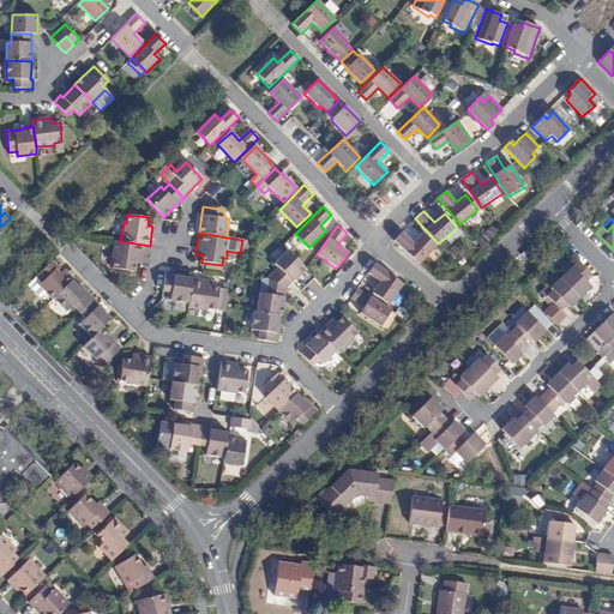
[(393,241),(419,265),(435,248),(422,235),(413,244),(402,233),(393,241)]
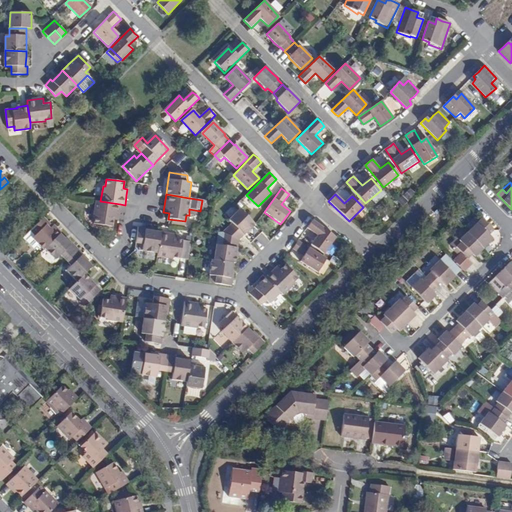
[(119,213),(120,204),(100,201),(96,201),(93,217),(98,218),(97,224),(114,227),(115,220),(117,220),(119,213)]
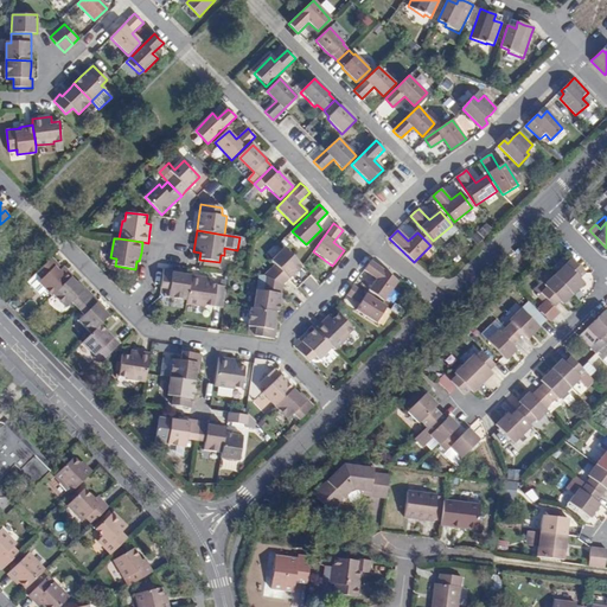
[(302,266),(285,248),(270,262),(274,266),(264,275),(282,285),(292,276),(302,266)]
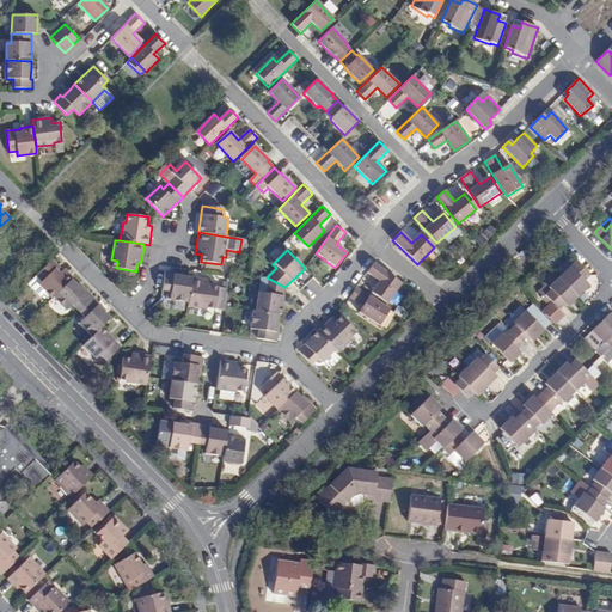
[(57,265),(51,259),(36,275),(42,282),(38,286),(44,292),(51,299),(53,298),(72,280),(73,277),(63,269),(62,270),(57,265)]
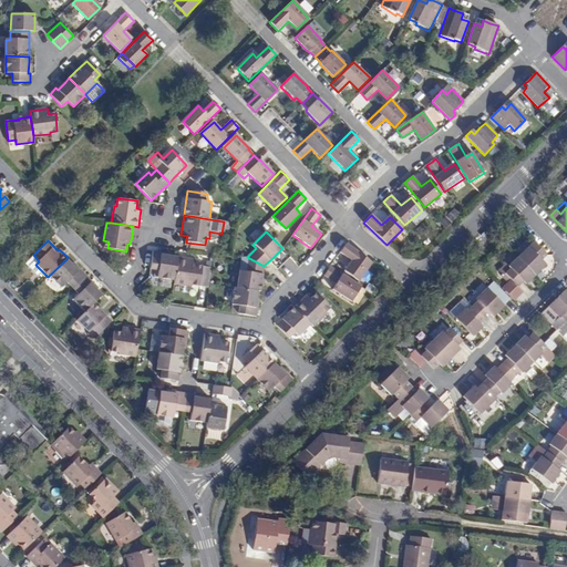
[(517,257),(535,276),(539,270),(545,265),(540,260),(546,255),(534,241),(517,257)]
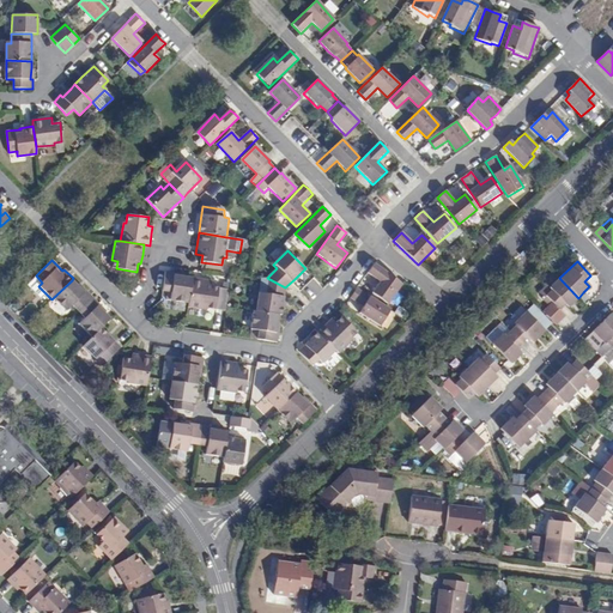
[(370,268),(368,273),(380,283),(372,293),(388,304),(402,284),(374,263),(370,268)]
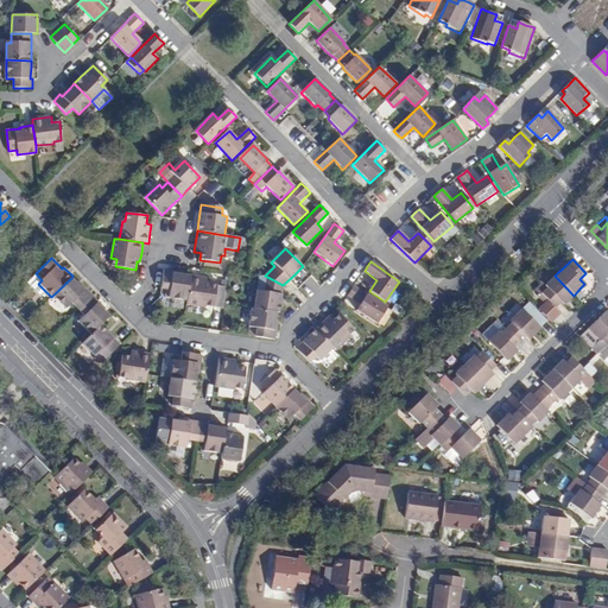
[(187,301),(190,276),(172,273),(173,271),(170,271),(164,270),(160,290),(166,290),(165,297),(187,301)]
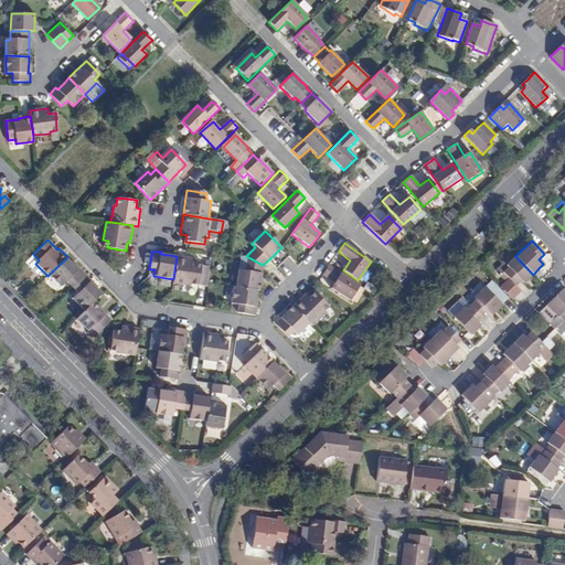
[(39,260),(33,254),(25,262),(36,274),(41,269),(35,264),(39,260)]
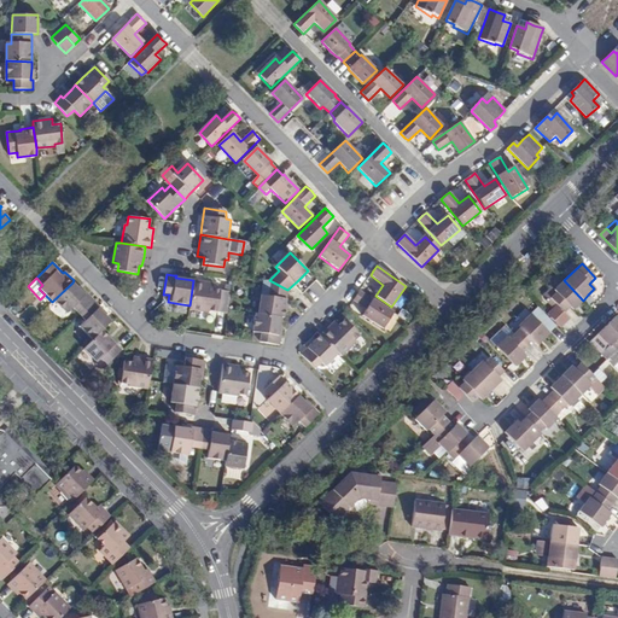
[(190,305),(190,309),(209,313),(209,310),(227,314),(229,297),(220,295),(221,291),(213,289),(207,287),(207,283),(200,281),(193,280),(190,305)]
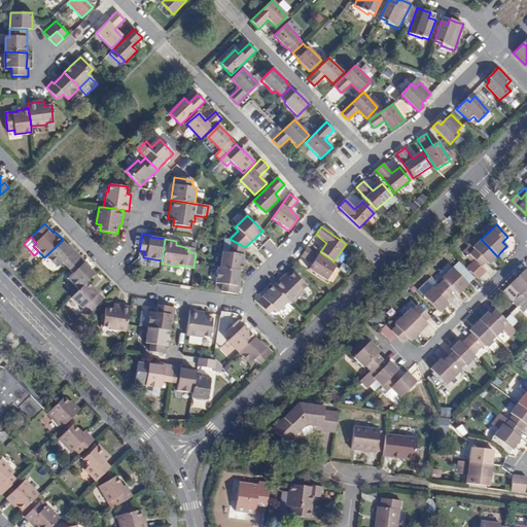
[(230,239),(229,239),(222,239),(218,268),(240,271),(242,271),(243,261),(245,247),(230,239)]
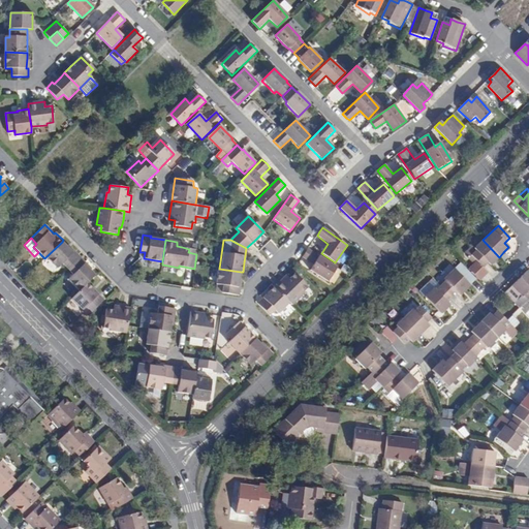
[(471,254),(483,268),(488,262),(491,266),(494,261),(499,257),(483,240),(473,249),(475,250),(471,254)]
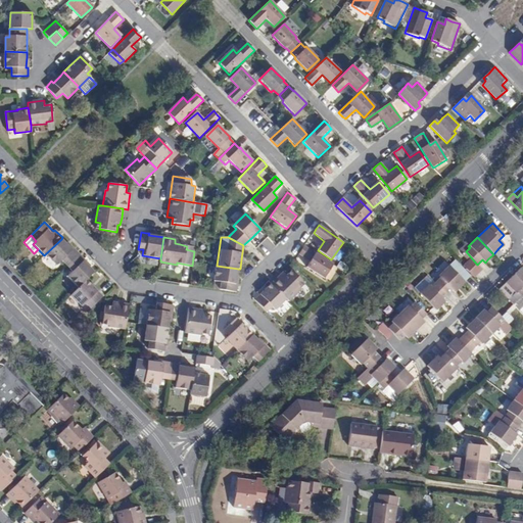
[(66,267),(79,254),(73,248),(72,249),(67,246),(61,239),(45,254),(55,265),(60,260),(66,267)]
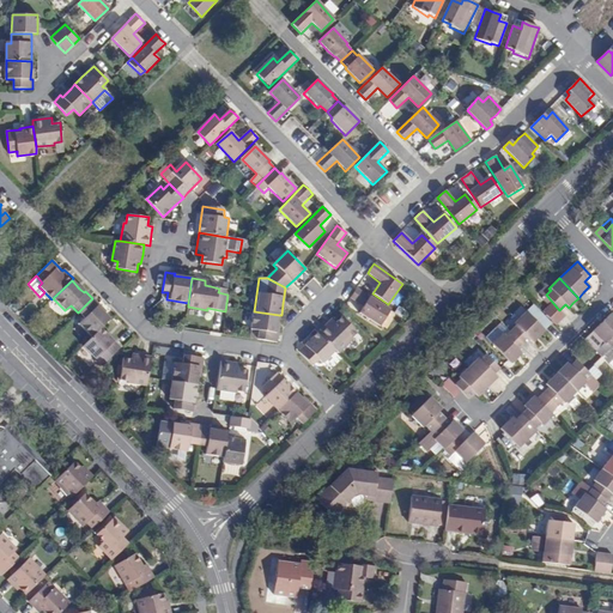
[(353,293),(350,298),(364,308),(360,313),(378,326),(390,310),(356,289),(353,293)]
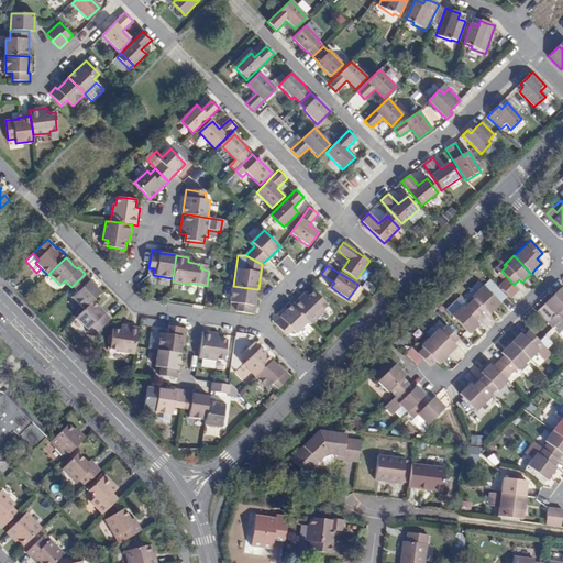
[(84,309),(92,301),(101,293),(95,287),(89,282),(91,279),(85,274),(72,287),(77,293),(73,298),(84,309)]
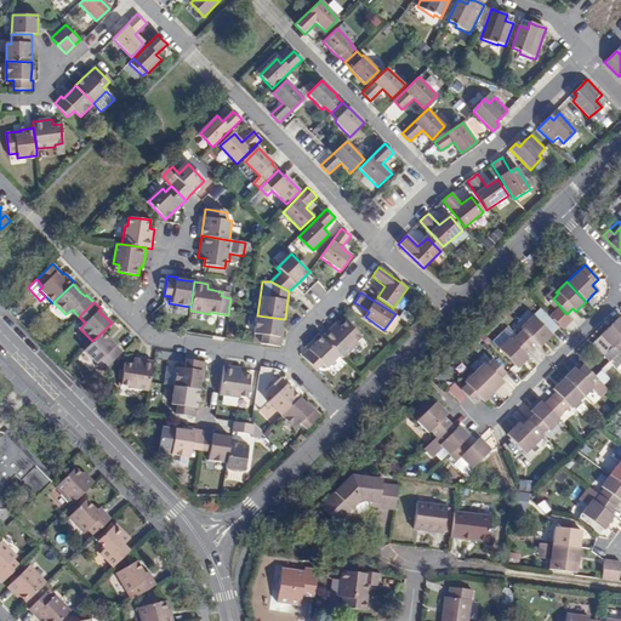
[(283,319),(257,315),(255,334),(262,334),(261,343),(280,347),(281,337),(280,337),(281,326),(283,319)]
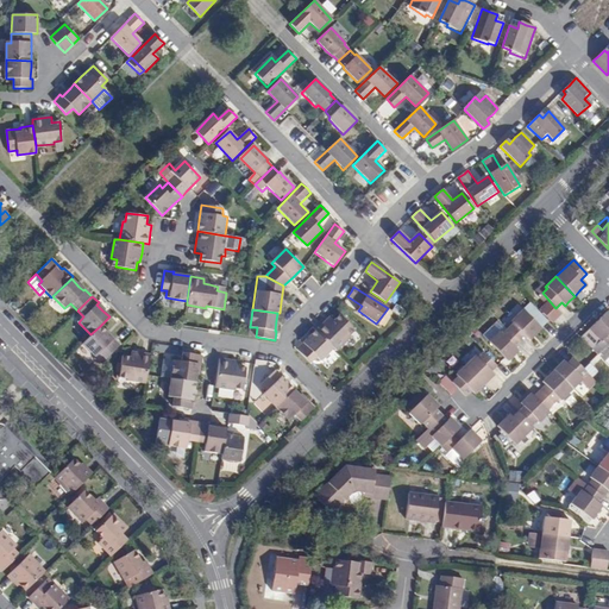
[(506,328),(520,343),(526,338),(529,340),(537,334),(541,328),(522,309),(509,321),(512,322),(506,328)]
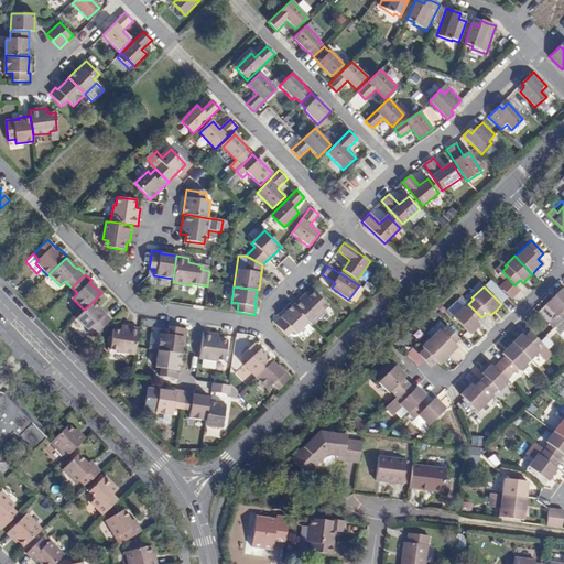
[(553,329),(555,327),(563,317),(563,290),(562,289),(544,305),(554,316),(546,324),(553,329)]
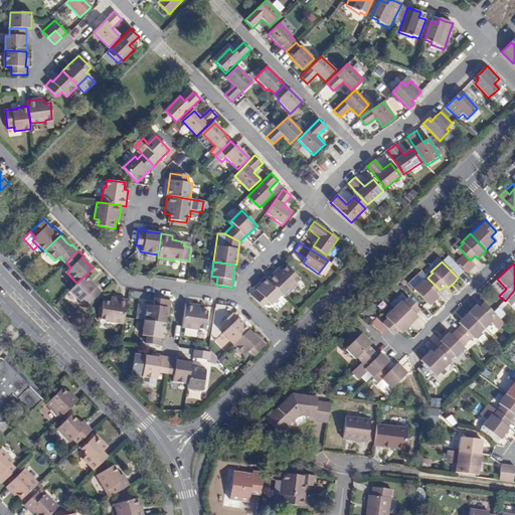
[(300,280),(287,267),(283,271),(278,275),(275,272),(271,275),(268,279),(283,295),(285,297),(297,286),(295,285),(300,280)]
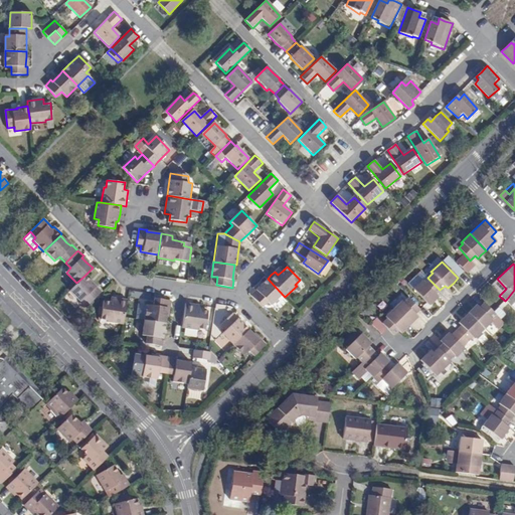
[(89,304),(101,292),(94,285),(84,276),(76,283),(69,291),(80,303),(84,299),(89,304)]
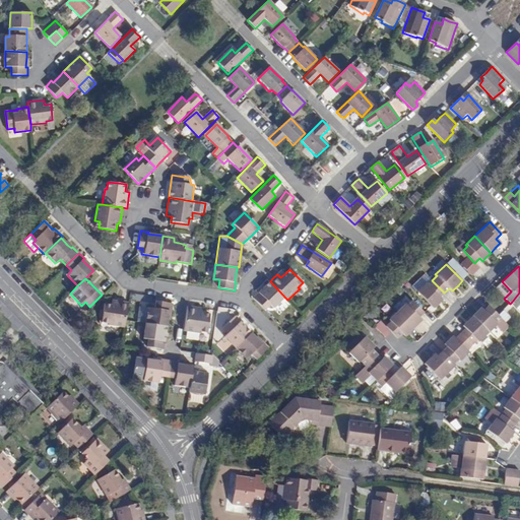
[(417,291),(431,306),(434,309),(439,304),(442,300),(440,298),(444,293),(432,280),(427,285),(426,283),(417,291)]
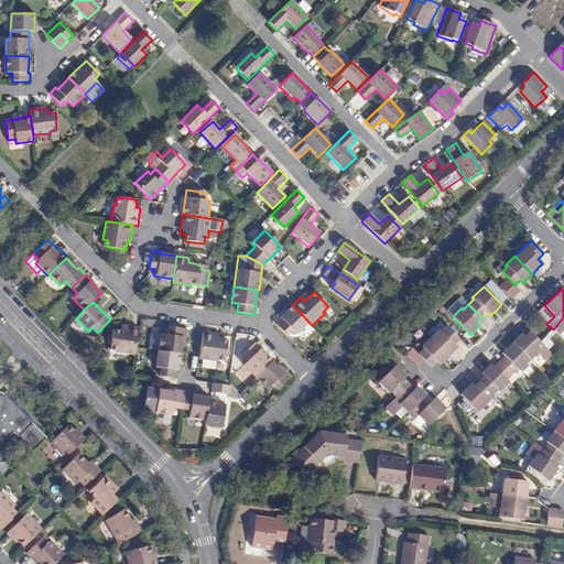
[(296,334),(310,323),(293,305),(284,314),(274,323),(288,336),(293,331),(296,334)]
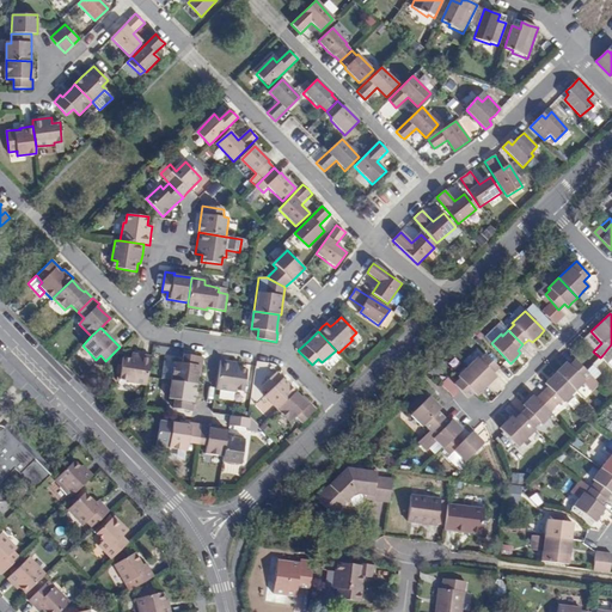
[(127,383),(146,386),(151,356),(140,355),(132,354),(132,360),(123,359),(120,379),(128,380),(127,383)]
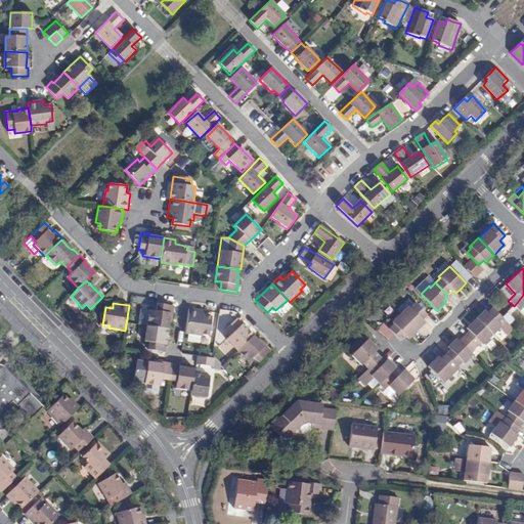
[(86,312),(90,309),(86,304),(82,308),(86,312)]
